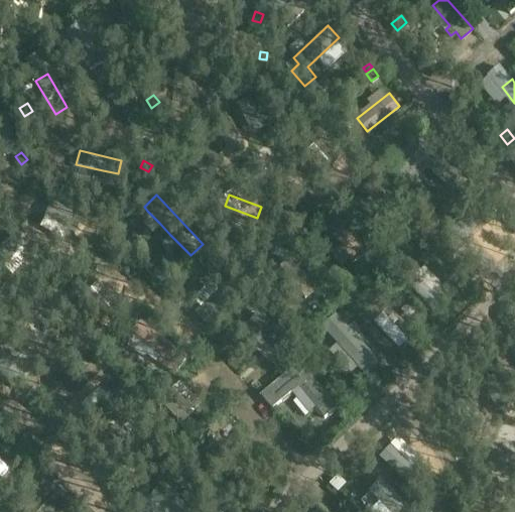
[(328,228),(338,242),(348,256),(352,260),(365,251),(340,218),(328,228)]
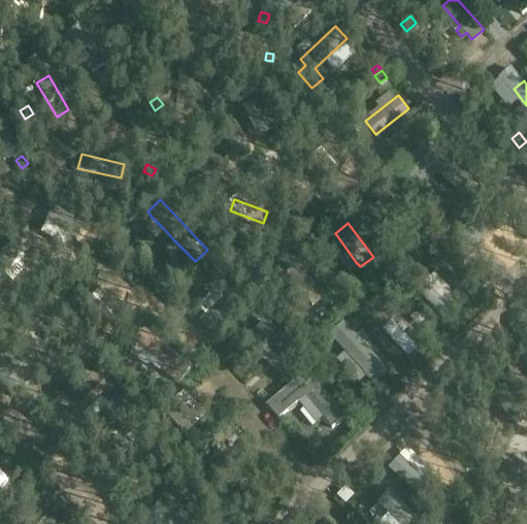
[(410,252),(419,242),(412,235),(402,244),(410,252)]
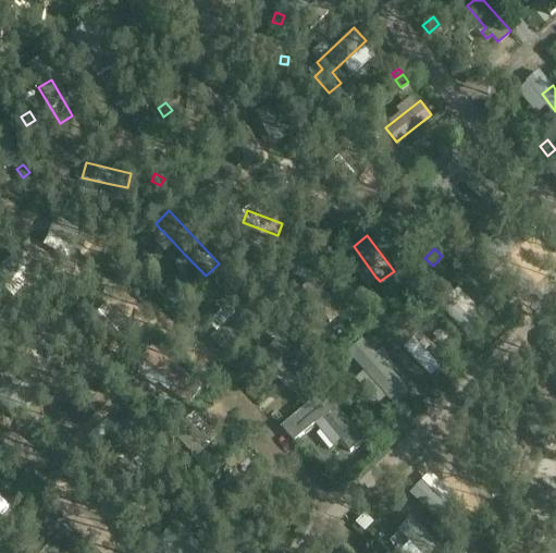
[(316,273),(301,284),(329,320),(343,309),(316,273)]
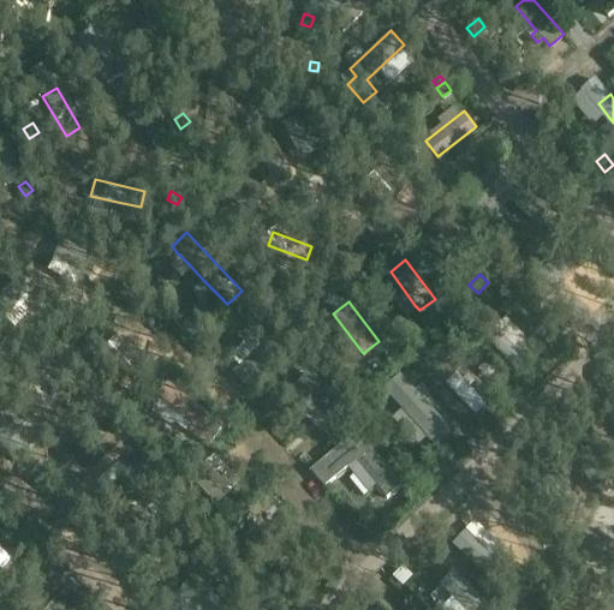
[(495,324),(484,335),(519,369),(529,359),(495,324)]
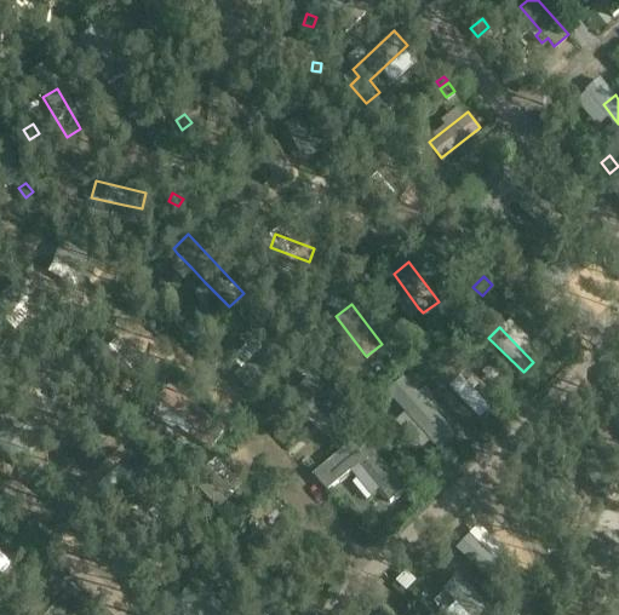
[(462,346),(468,352),(476,345),(470,339),(462,346)]
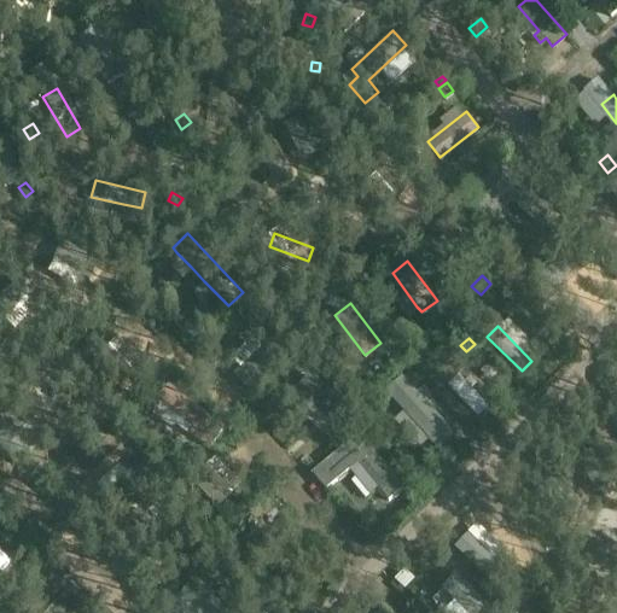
[(421,356),(430,349),(423,340),(414,346),(421,356)]
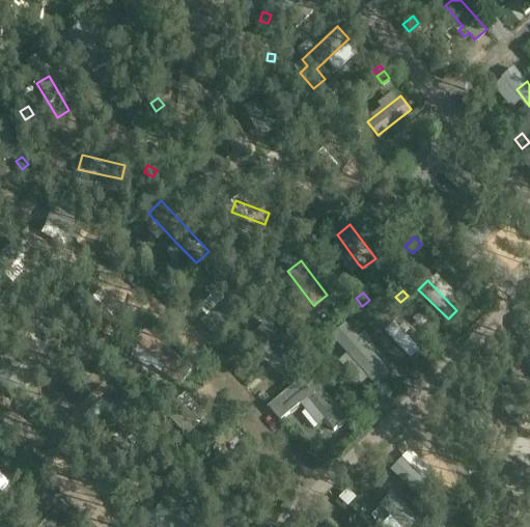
[(0,317),(5,320),(9,307),(0,303),(0,317)]
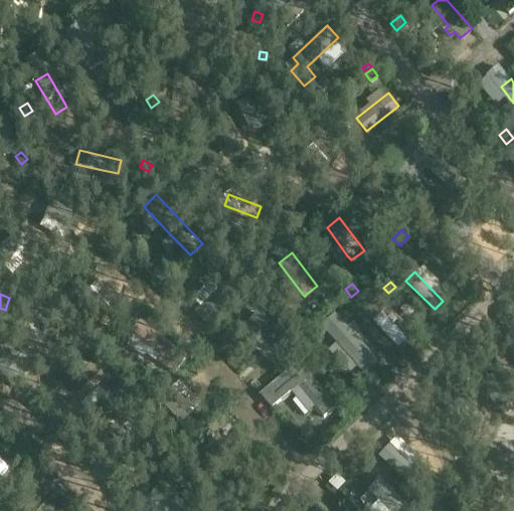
[(255,308),(260,304),(252,296),(244,303),(248,308),(255,308)]
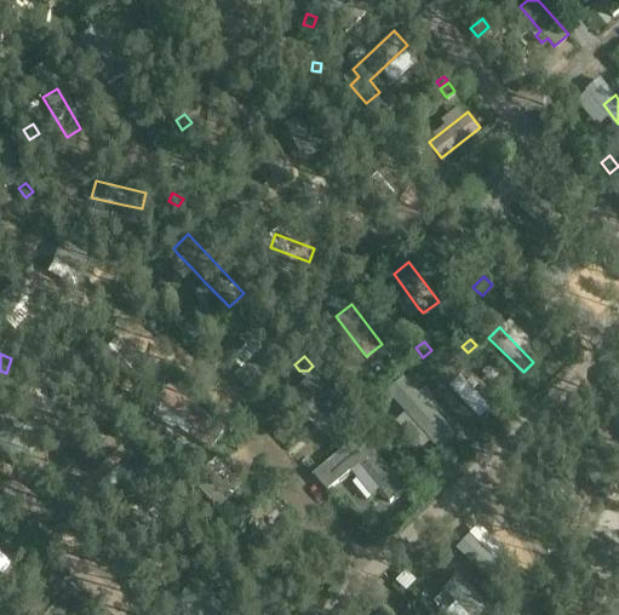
[(311,396),(336,424),(348,412),(311,372),(287,395),(299,407),(311,396)]
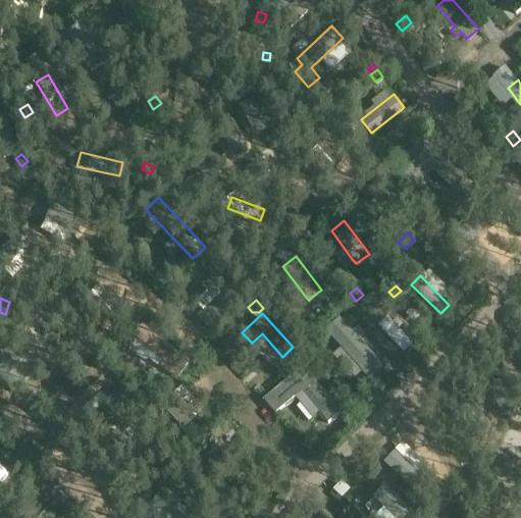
[(386,313),(377,322),(403,349),(412,341),(386,313)]
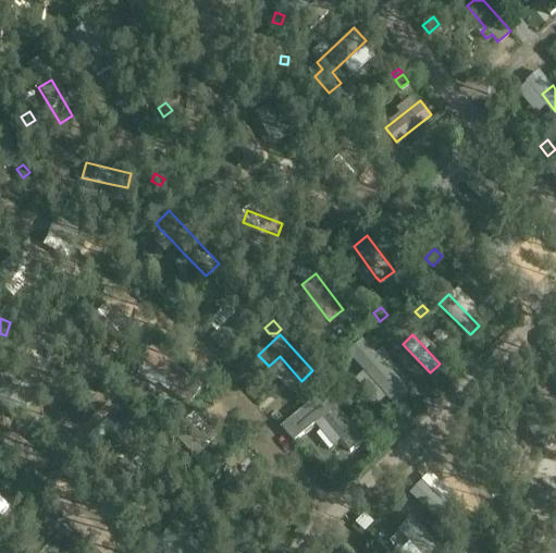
[(375,351),(370,345),(362,338),(361,336),(347,349),(394,403),(409,389),(383,359),(388,353),(381,345),(375,351)]
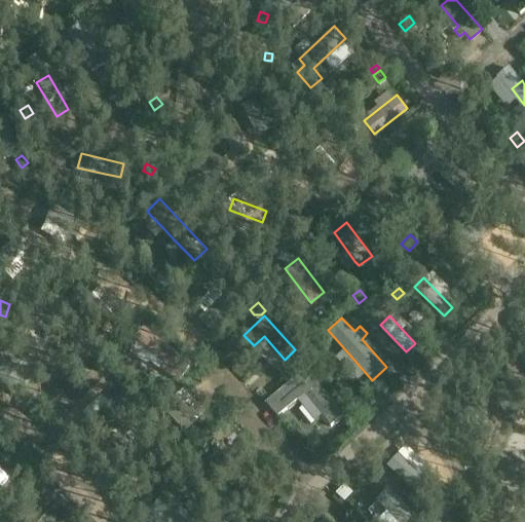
[(180,373),(189,360),(143,326),(136,336),(163,357),(160,360),(180,373)]
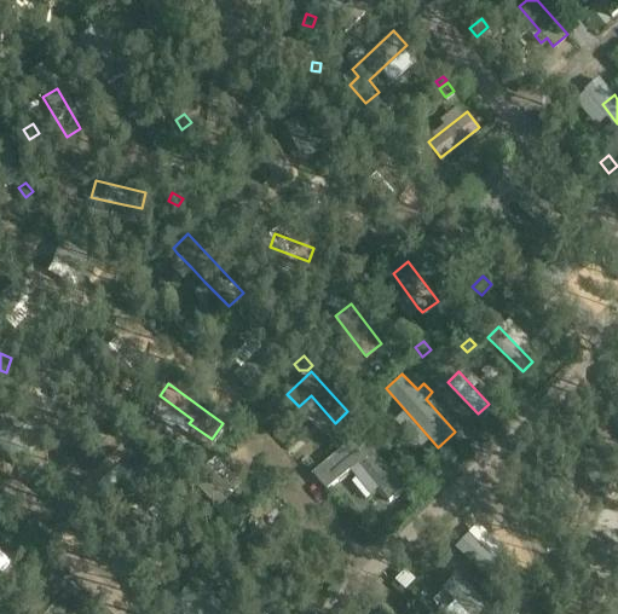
[(374,394),(368,389),(361,388),(354,393),(363,404),(374,394)]
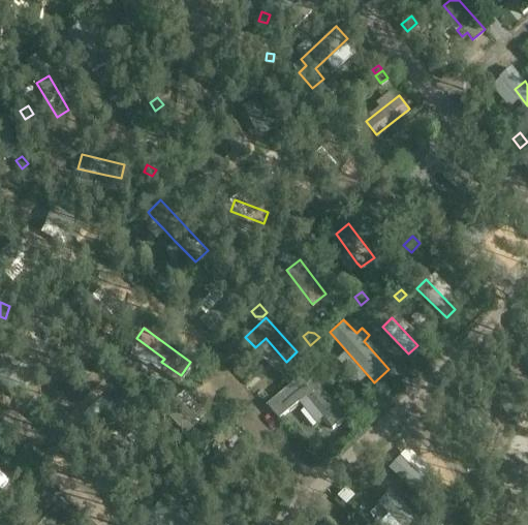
[(332,425),(346,413),(308,367),(266,402),(277,417),(305,394),(332,425)]
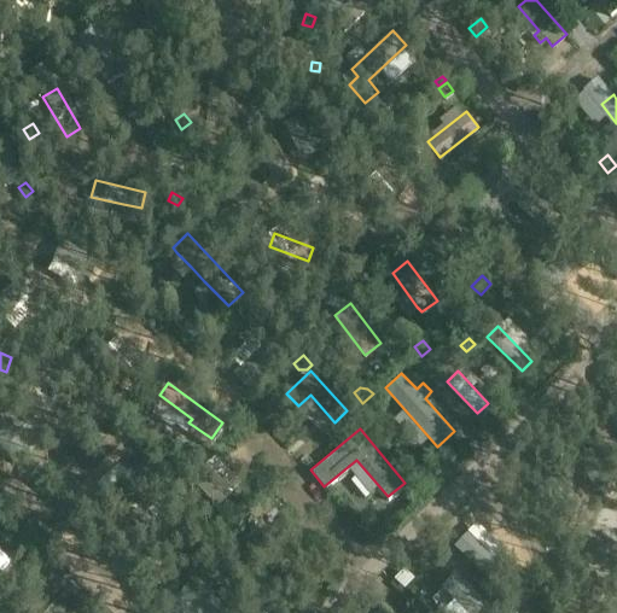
[(175,465),(186,456),(181,451),(172,460),(175,465)]
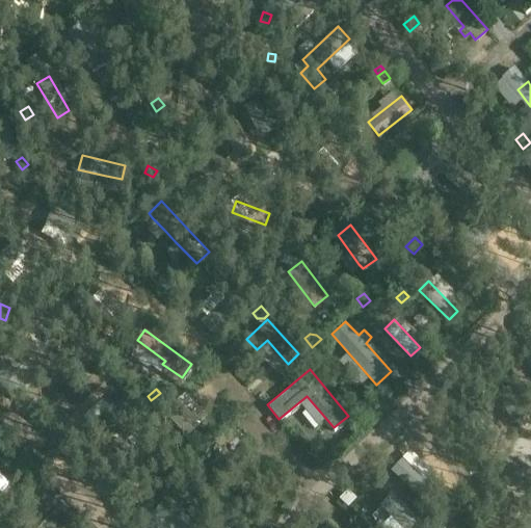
[(403,455),(391,467),(419,496),(431,484),(403,455)]
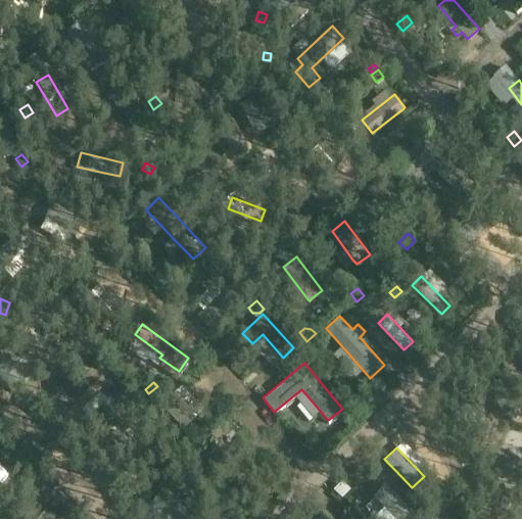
[(384,487),(374,498),(394,518),(414,518),(415,518),(384,487)]
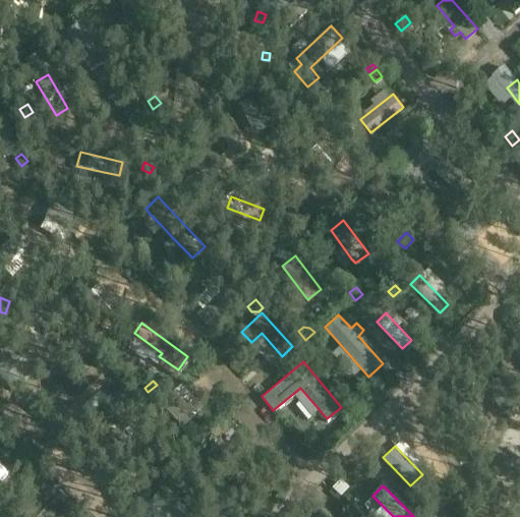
[(457,516),(445,495),(429,502),(438,516),(457,516)]
